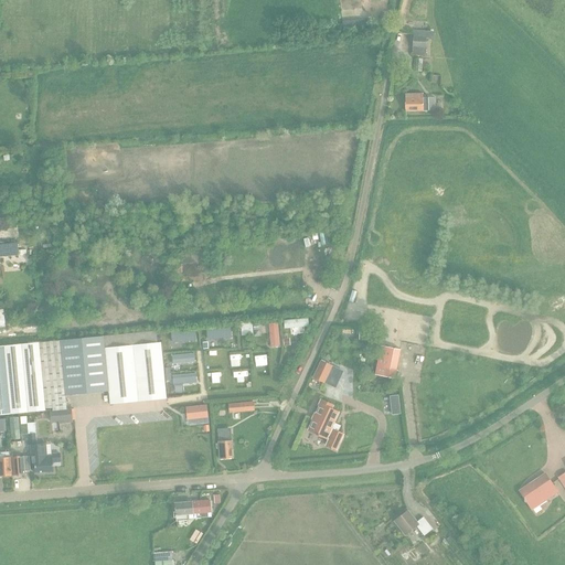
[(426,42),(432,42),(433,33),(413,31),(412,55),(425,56),(426,42)]
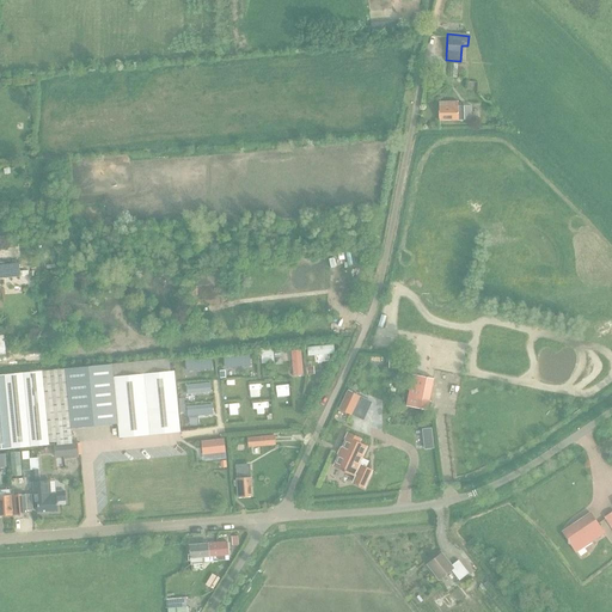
[(469,105),(456,105),(456,102),(436,102),(438,122),(470,121),(469,105)]
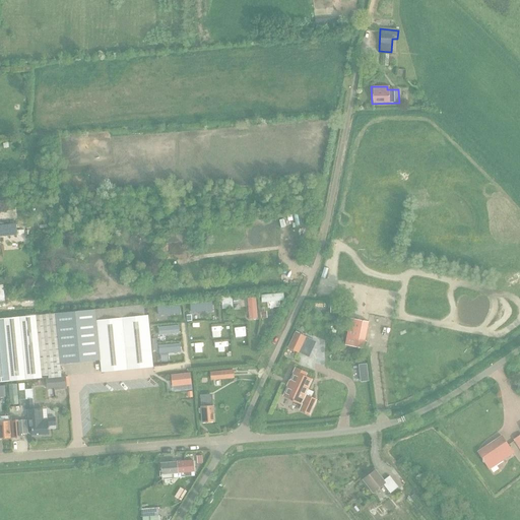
[(0,189),(0,199),(8,198),(8,189),(0,189)]
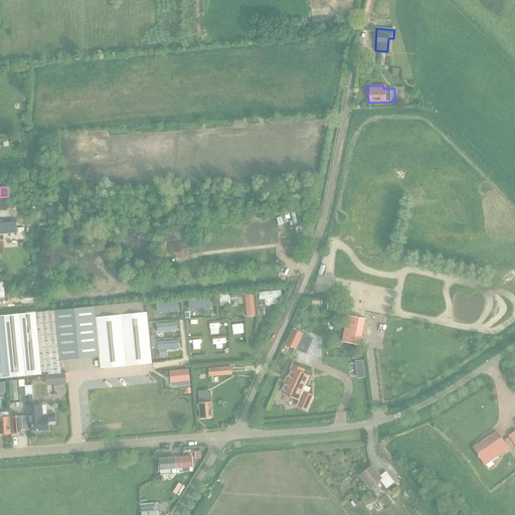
[(282,297),(281,290),(259,292),(260,300),(282,297)]
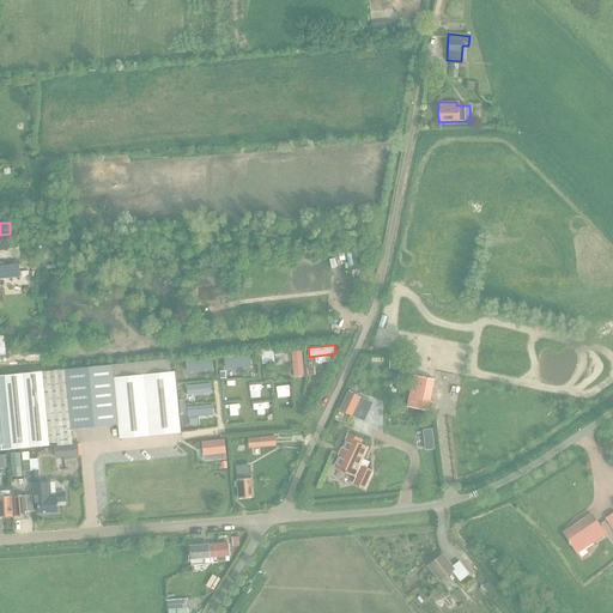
[(268,364),(274,363),(273,347),(261,349),(261,356),(268,354),(268,364)]
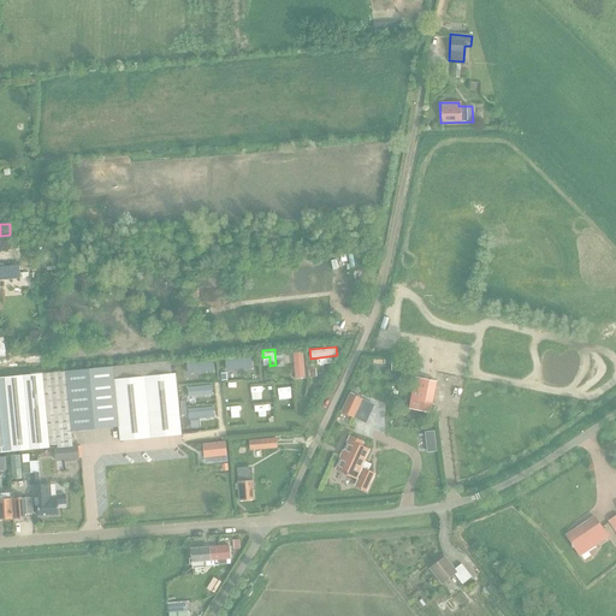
[(175,365),(171,366),(170,360),(112,366),(112,367),(118,427),(119,440),(182,434),(179,414),(185,414),(184,402),(178,403),(175,365)]
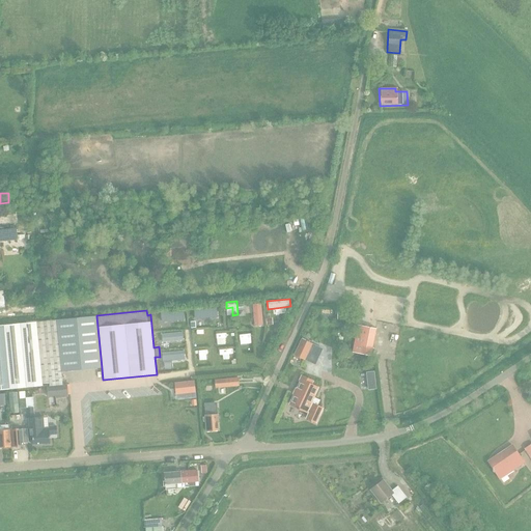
[(102,368),(96,316),(57,319),(61,371),(102,368)]
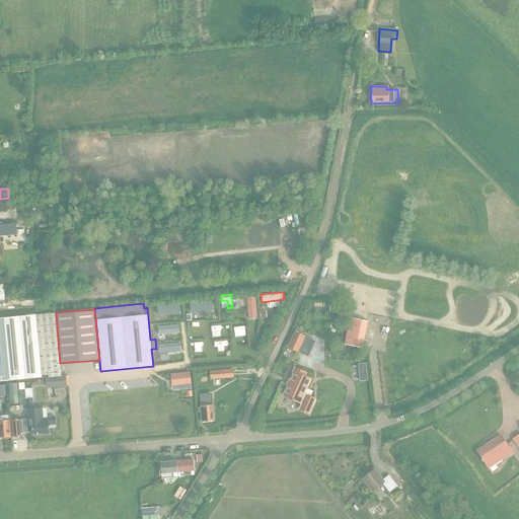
[(0,317),(0,380),(42,377),(42,375),(61,373),(60,363),(56,312),(0,317)]
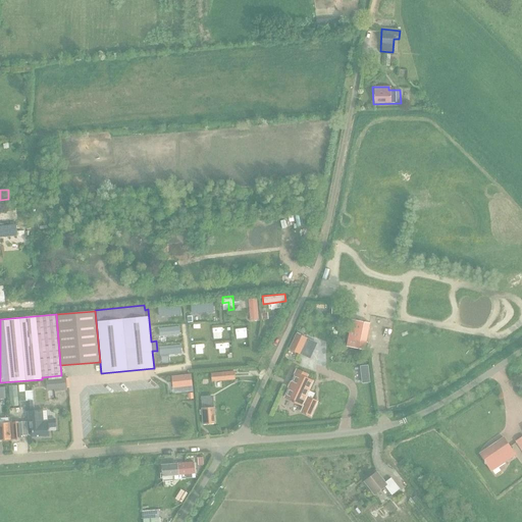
[(346,347),(364,350),(369,322),(351,319),(346,347)]
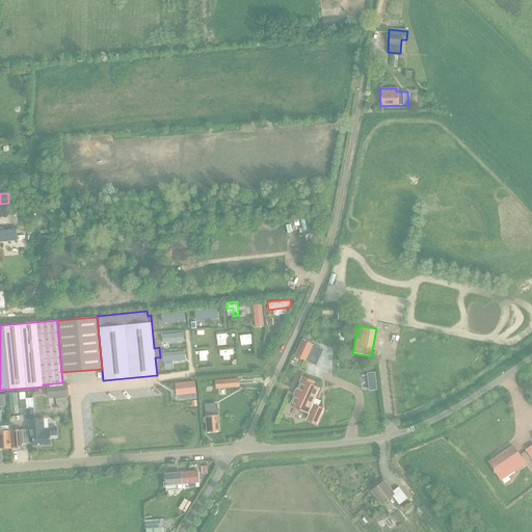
[(295,354),(304,358),(312,343),(302,339),(295,354)]
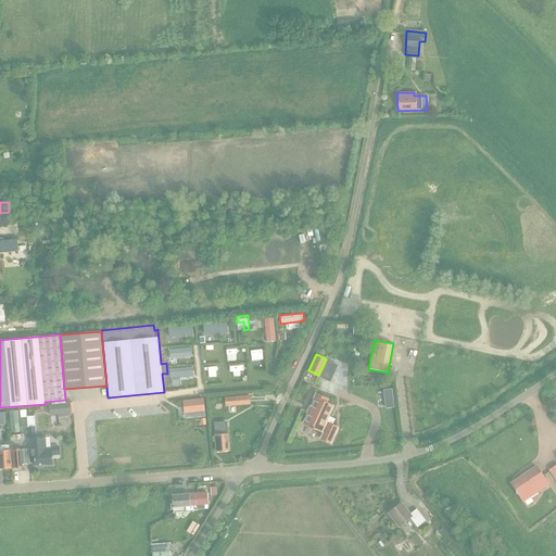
[(327,399),(328,395),(315,391),(312,397),(313,397),(311,404),(308,404),(305,411),(306,412),(302,421),(321,431),(319,438),(330,442),(338,425),(327,419),(335,403),(327,399)]
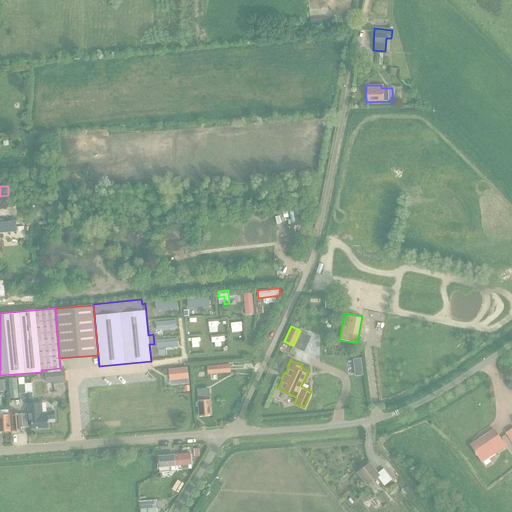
[(207,366),(207,373),(230,372),(229,364),(207,366)]
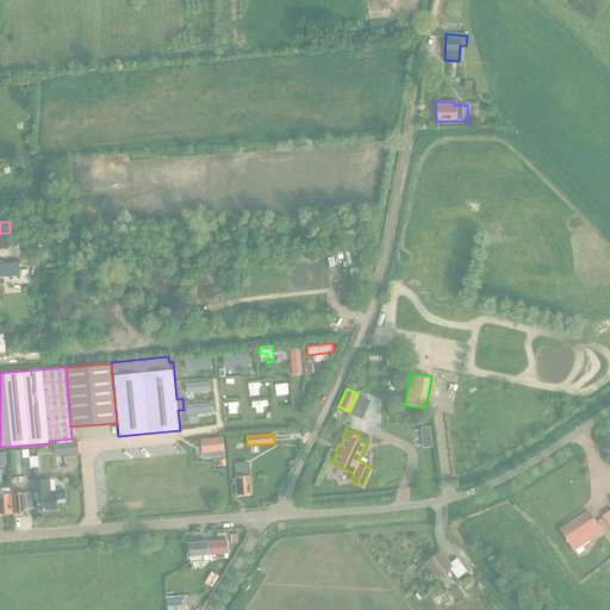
[(223,437),(201,441),(203,454),(223,450),(223,437)]
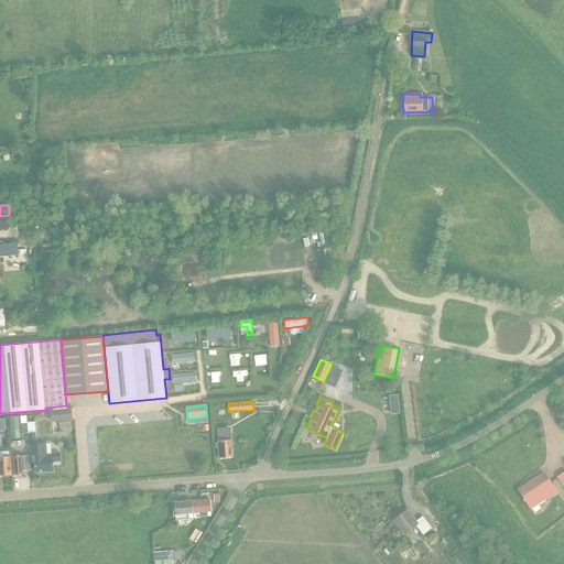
[(50,410),(51,422),(73,420),(72,408),(50,410)]
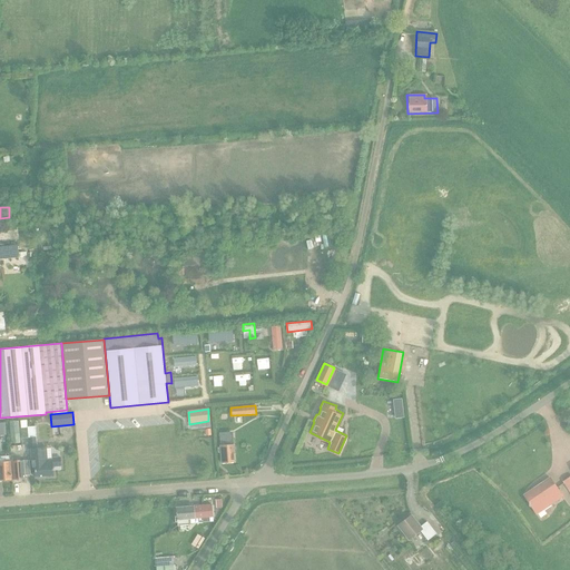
[(41,449),(37,449),(36,426),(28,426),(29,449),(29,450),(29,461),(35,460),(36,478),(53,477),(52,467),(61,467),(60,457),(51,458),(51,459),(42,460),(41,449)]
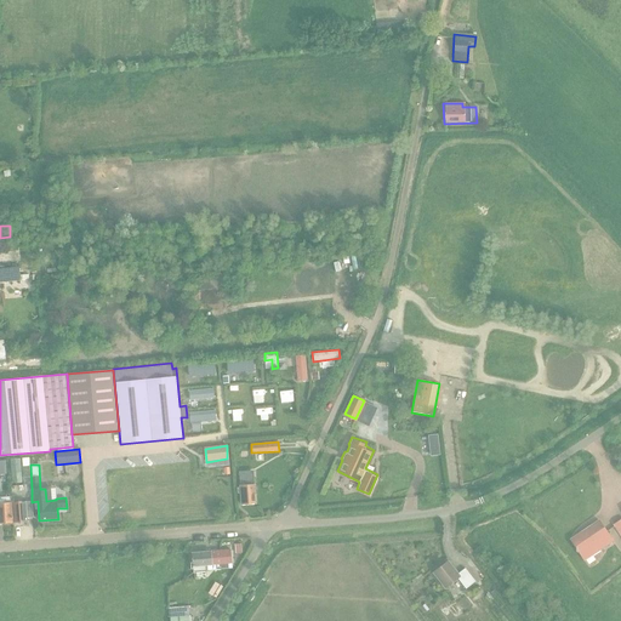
[(255,484),(254,484),(252,471),(239,472),(240,485),(241,505),(256,503),(255,484)]
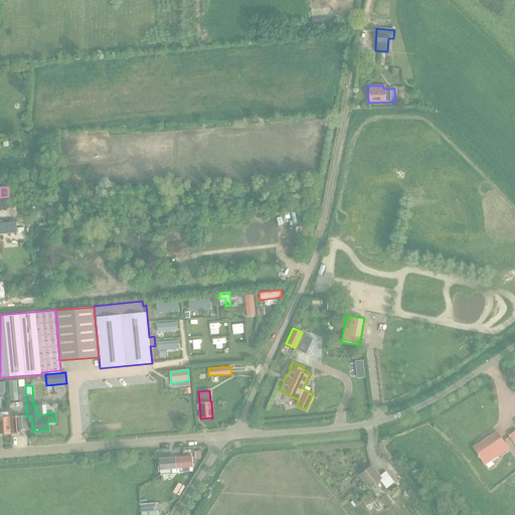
[(0,434),(10,434),(9,419),(9,416),(9,411),(0,411),(0,434)]
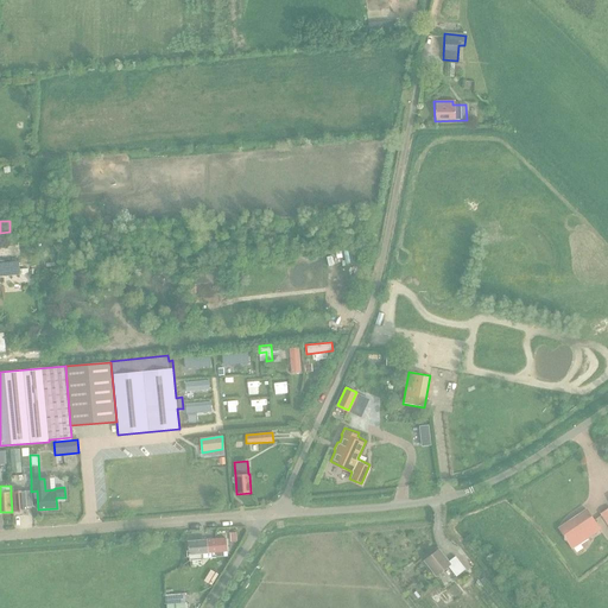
[(11,495),(12,512),(26,511),(25,491),(18,492),(18,494),(11,495)]
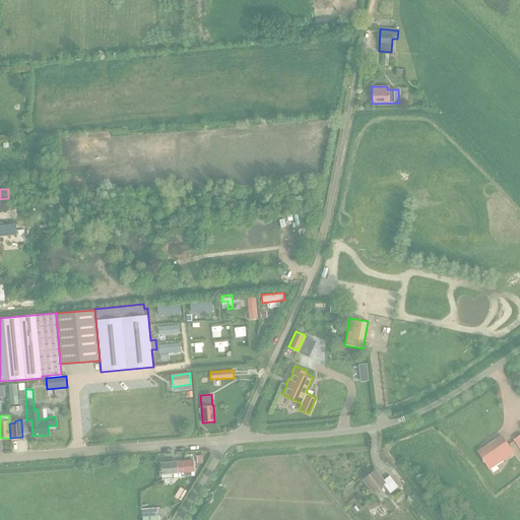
[(477,452),(491,469),(504,459),(503,457),(512,451),(501,436),(477,452)]
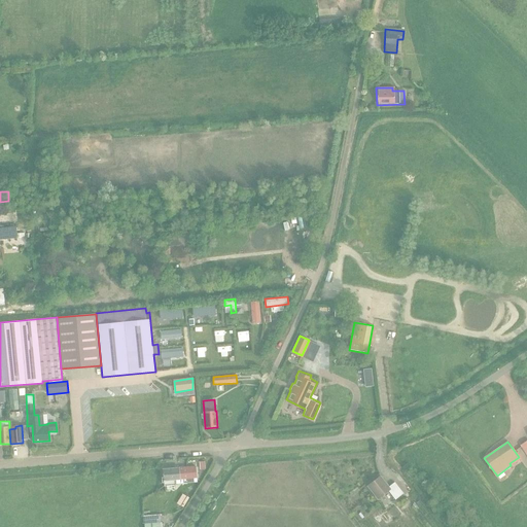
[(196,478),(195,466),(163,469),(164,486),(176,485),(175,480),(196,478)]
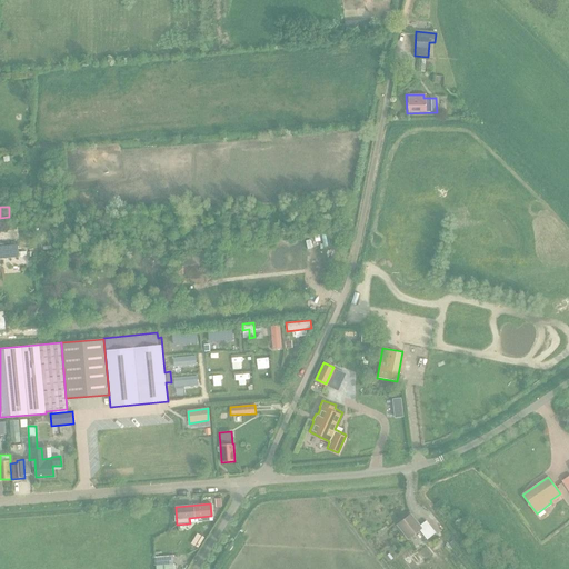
[(426,520),(419,526),(410,513),(397,525),(408,539),(419,530),(427,539),(436,532),(426,520)]
